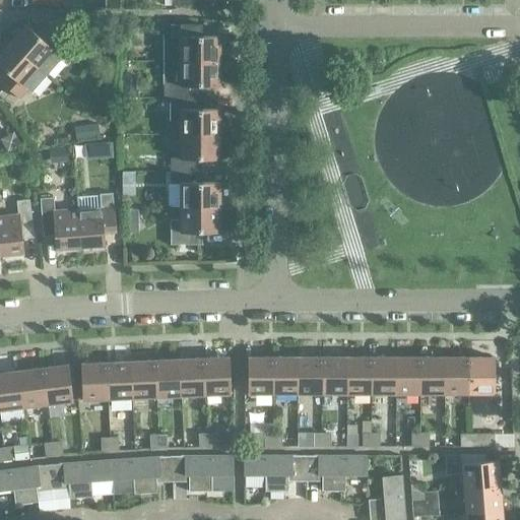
[(219,37),(201,37),(201,24),(196,24),(164,24),(164,62),(219,62),(219,37)]
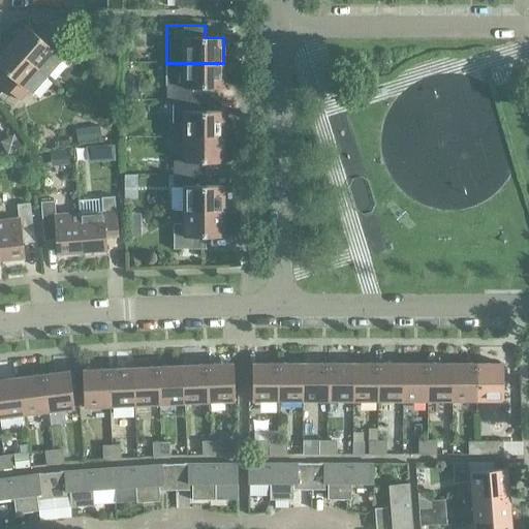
[(9,43),(38,69),(48,78),(63,59),(60,56),(67,47),(49,30),(40,38),(26,26),(9,43)]
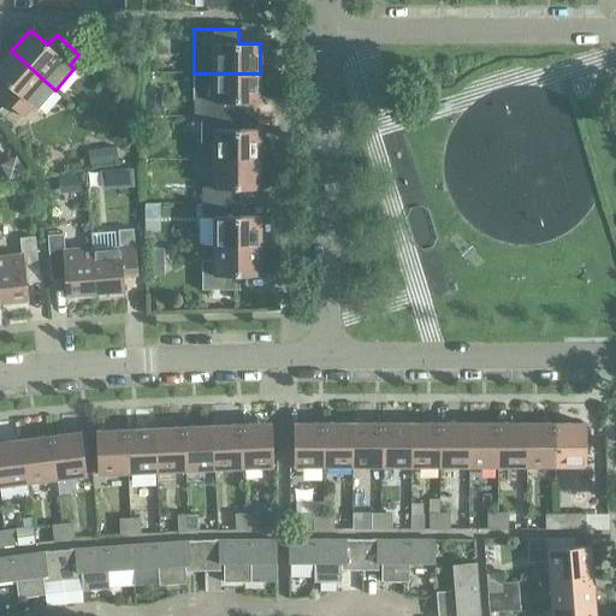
[(0,63),(0,78),(6,84),(10,87),(0,98),(23,118),(33,107),(36,111),(55,90),(45,81),(11,51),(0,63)]
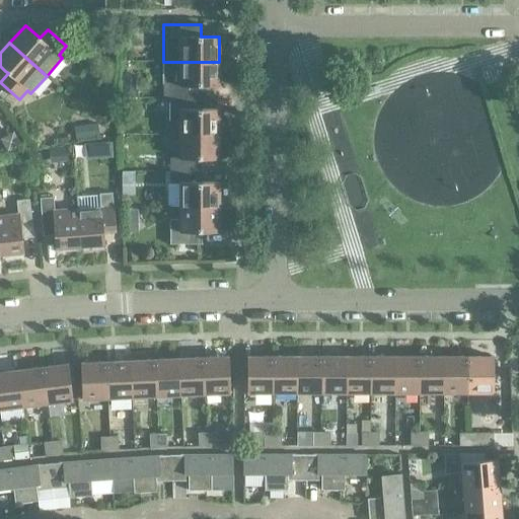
[(219,62),(163,62),(163,98),(169,98),(202,98),(202,86),(219,86),(219,62)]
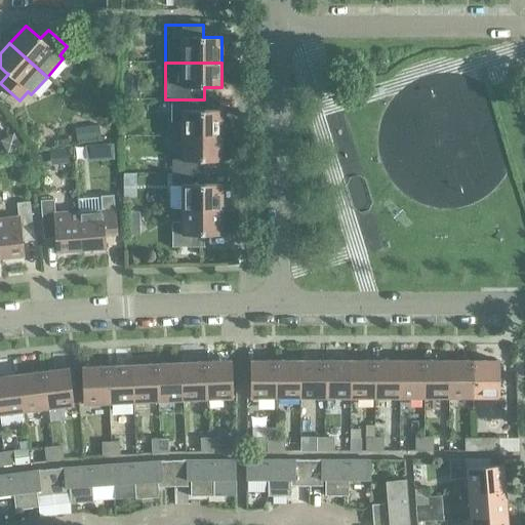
[(138,85),(123,85),(123,93),(138,93),(138,85)]
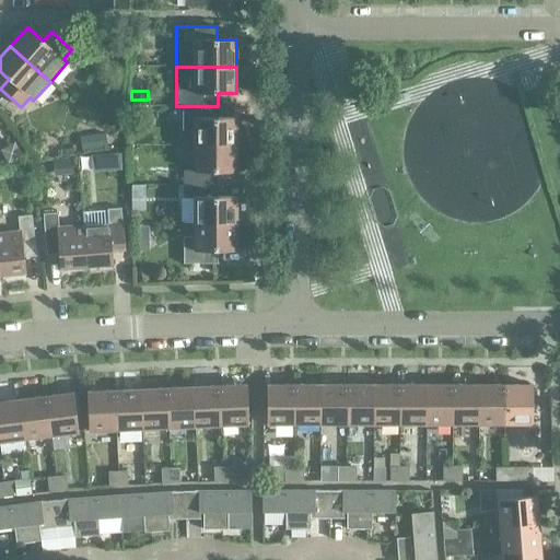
[(218,118),(218,106),(183,106),(183,119),(194,119),(194,146),(236,146),(236,118),(218,118)]
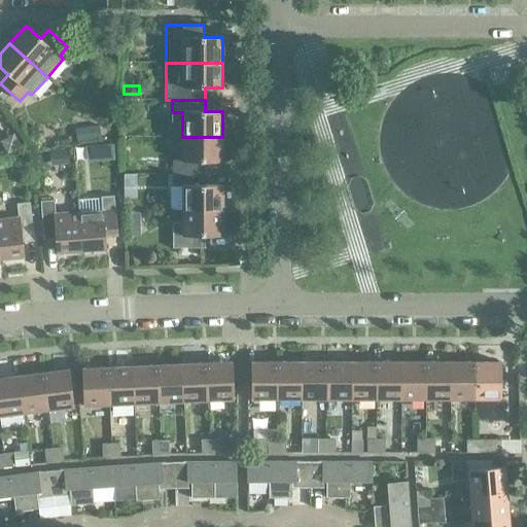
[(99,126),(92,127),(94,140),(101,139),(99,126)]
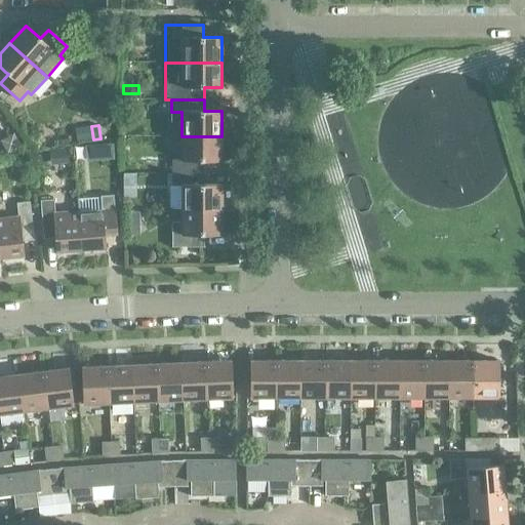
[(171,160),(171,173),(204,173),(204,161),(221,161),(221,136),(182,136),(182,160),(171,160)]
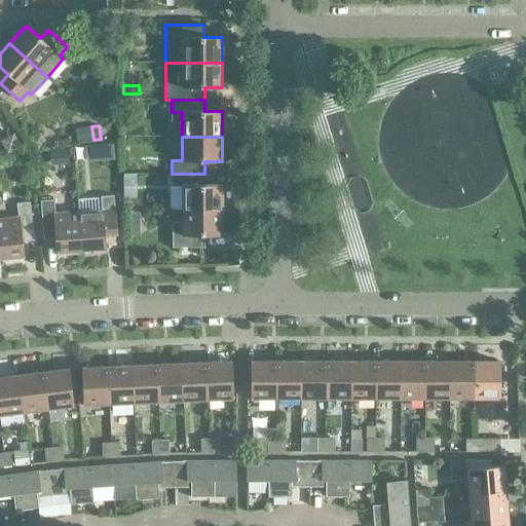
[(182,186),(182,211),(222,211),(222,185),(204,185),(204,174),(172,174),(172,186),(182,186)]
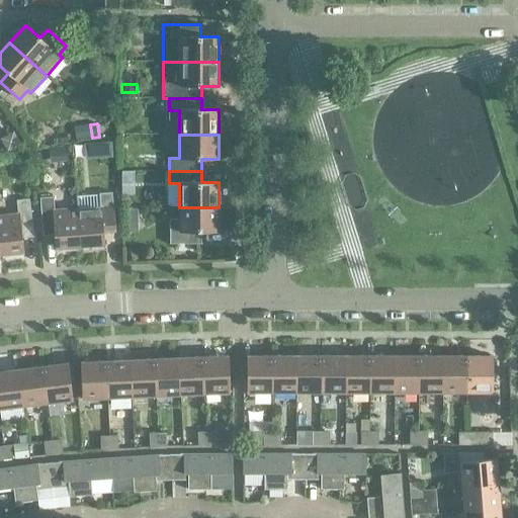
[(99,193),(76,195),(77,209),(80,247),(83,247),(83,250),(104,249),(102,230),(114,229),(112,192),(99,193)]
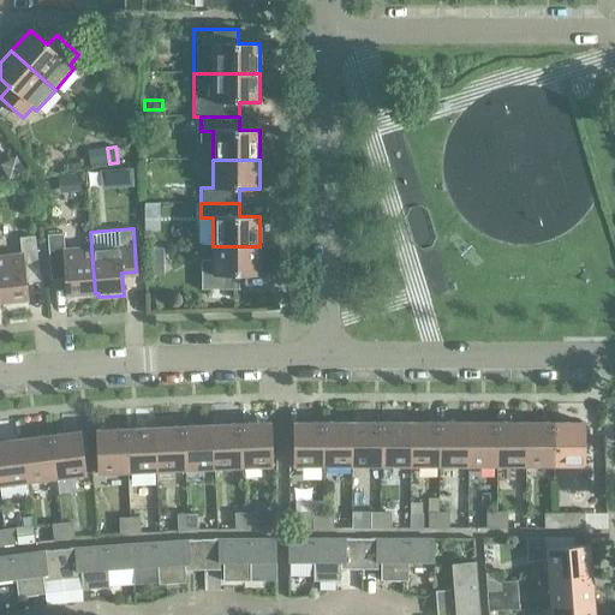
[(91,249),(64,250),(63,234),(47,236),(51,275),(64,274),(66,299),(91,298),(91,293),(95,293),(91,249)]
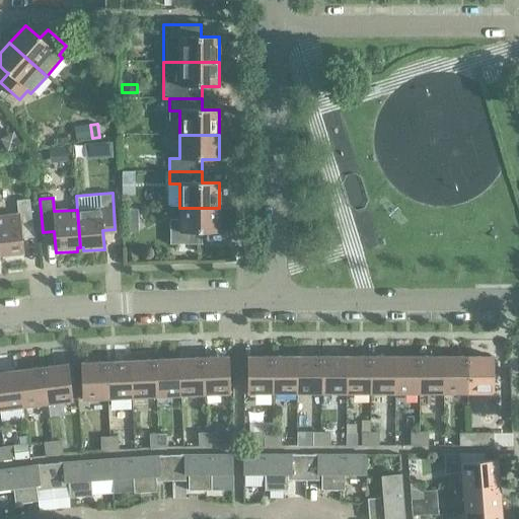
[(18,215),(0,216),(0,254),(2,254),(2,258),(23,256),(21,234),(32,233),(29,200),(16,201),(18,215)]
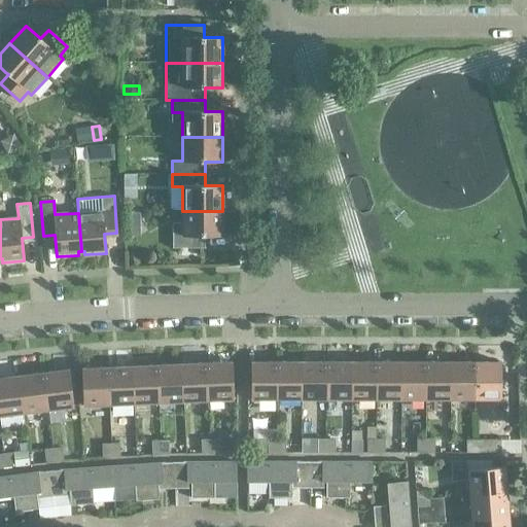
[(222,236),(222,211),(182,211),(182,223),(172,223),(172,248),(181,248),(181,257),(198,257),(198,248),(205,248),(205,236),(222,236)]
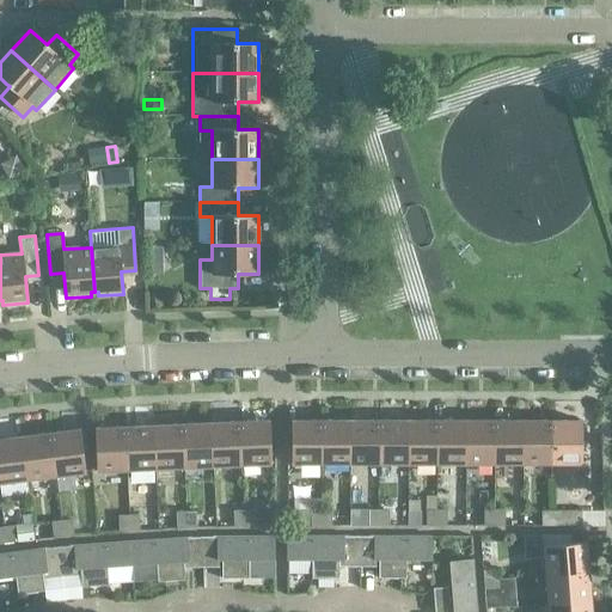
[(269,421),(239,422),(242,465),(271,464),(269,421)]
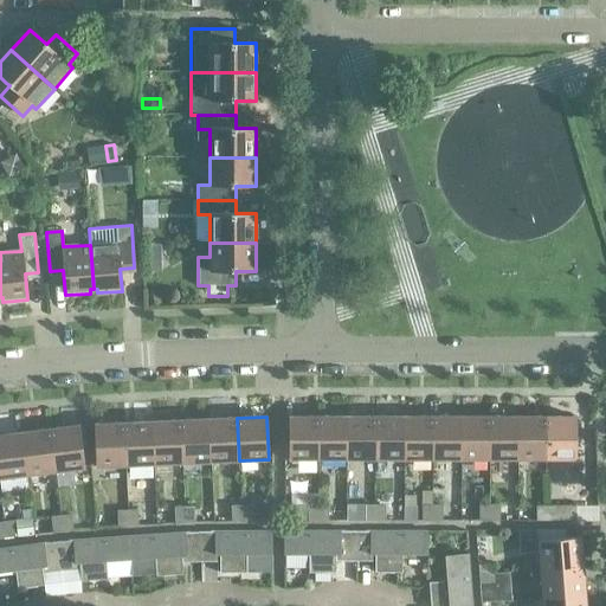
[(289,459),(318,459),(318,417),(288,417),(289,459)]
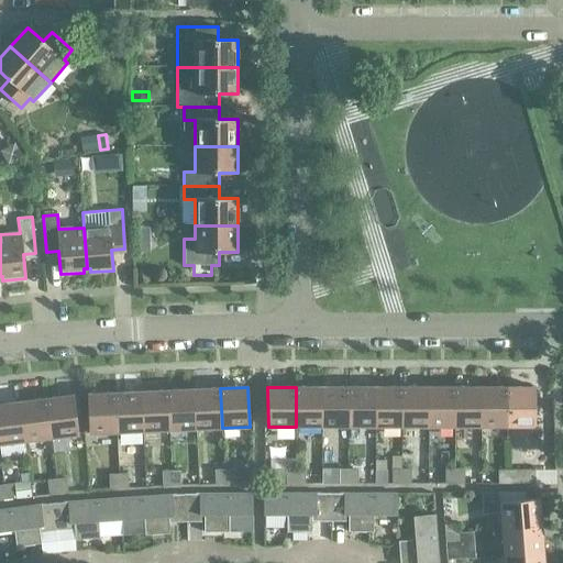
[(296,427),(322,427),(322,387),(296,387),(296,427)]
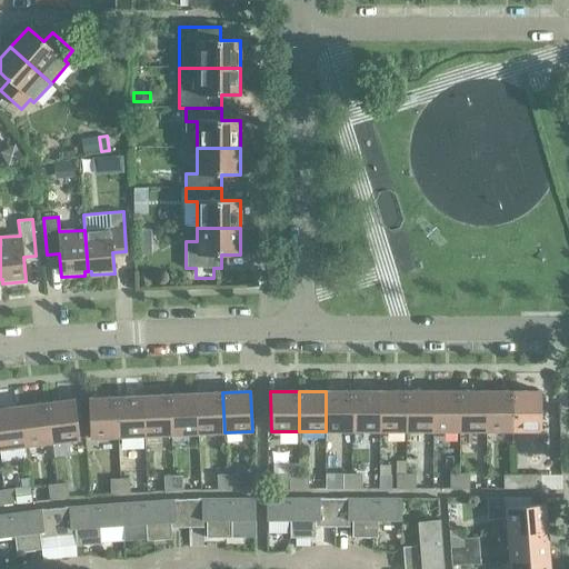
[(326,431),(352,431),(352,391),(326,391),(326,431)]
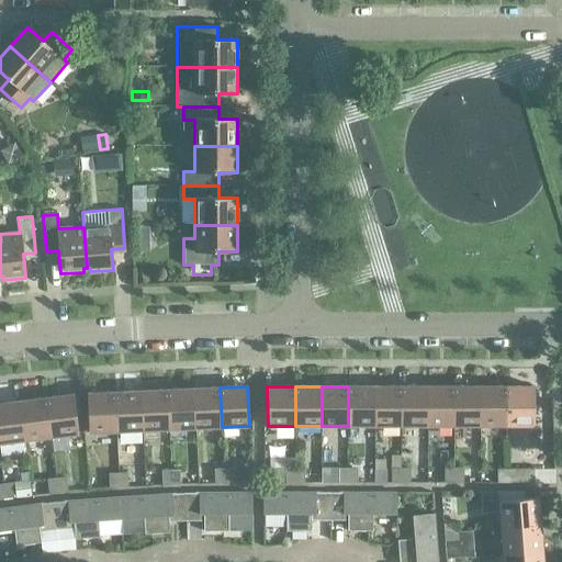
[(348,426),(374,426),(374,386),(348,386),(348,426)]
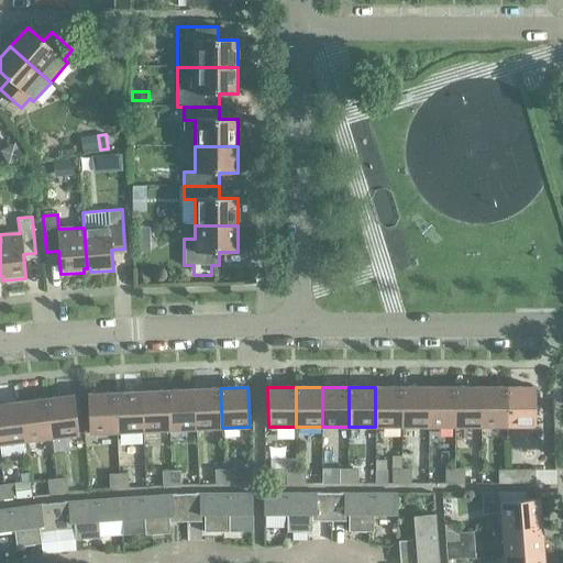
[(403,427),(401,387),(375,387),(375,427),(403,427)]
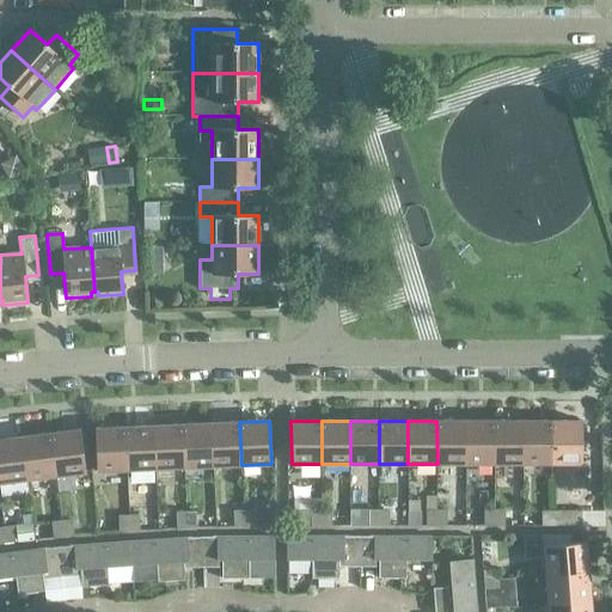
[(438,464),(465,464),(465,421),(436,421),(438,464)]
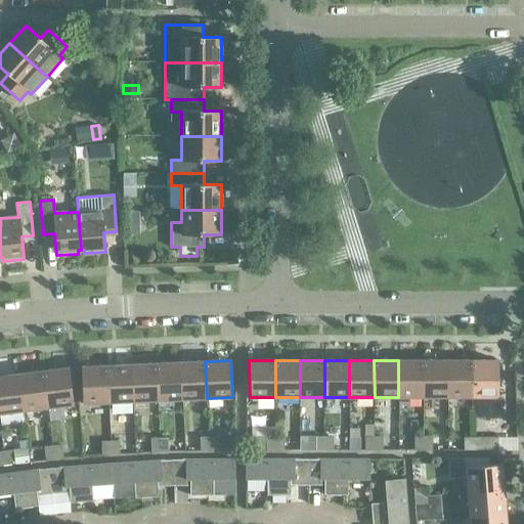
[(398,397),(423,397),(423,360),(398,360),(398,397)]
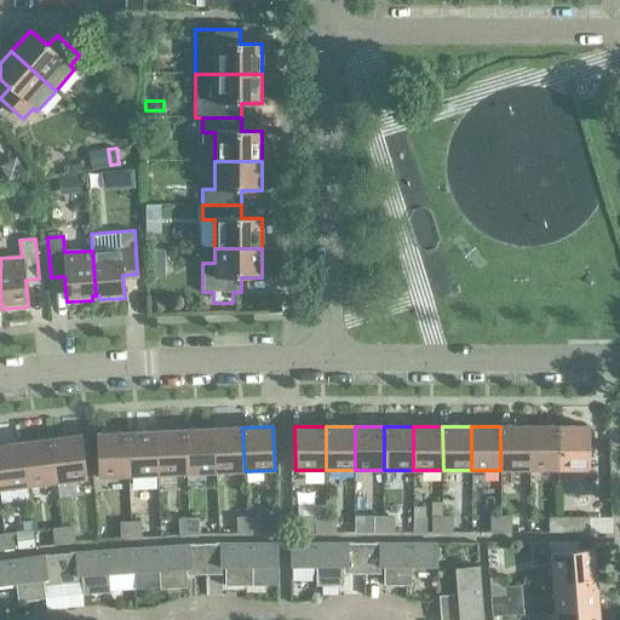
[(529,470),(529,426),(500,426),(500,470),(529,470)]
